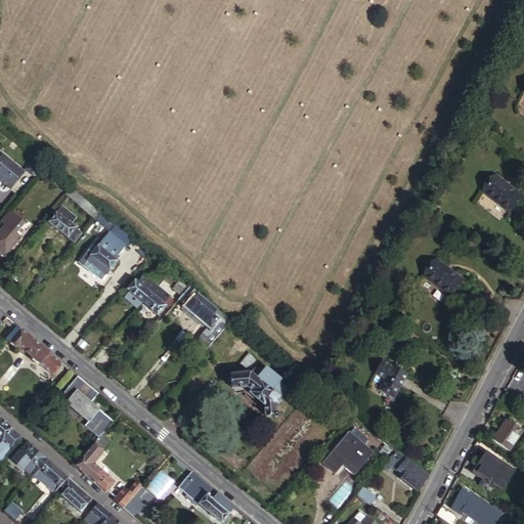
[(0,180),(10,188),(24,172),(3,155),(1,157),(0,156),(0,180)]
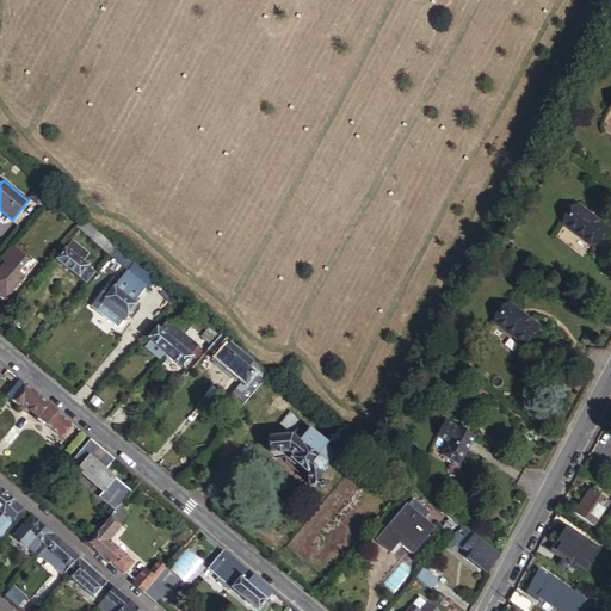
[(41,204),(49,193),(41,185),(31,196),(41,204)]
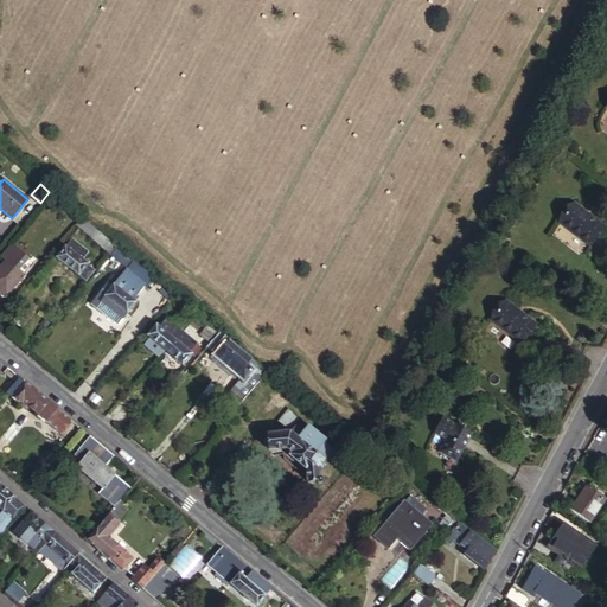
[(606,236),(606,224),(582,205),(568,223),(598,248),(606,236)]
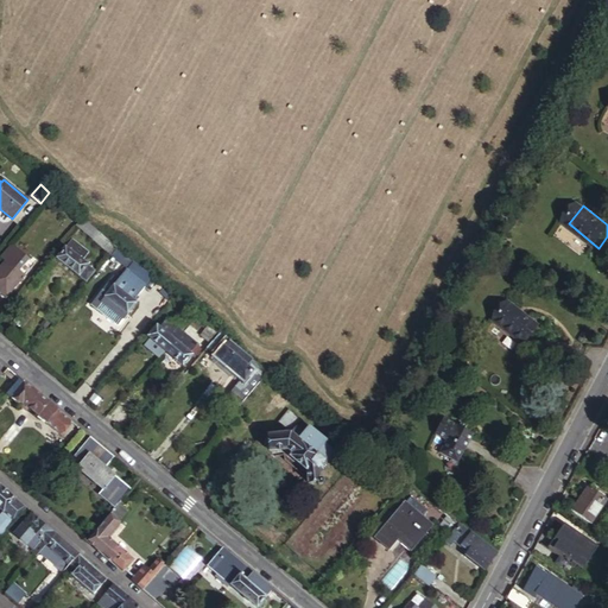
[(100,228),(84,216),(78,223),(94,235),(100,228)]
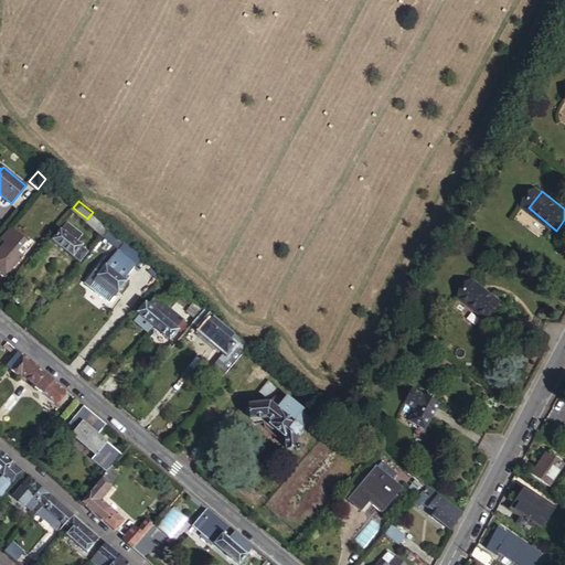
[(110,227),(93,212),(87,219),(106,234),(110,227)]
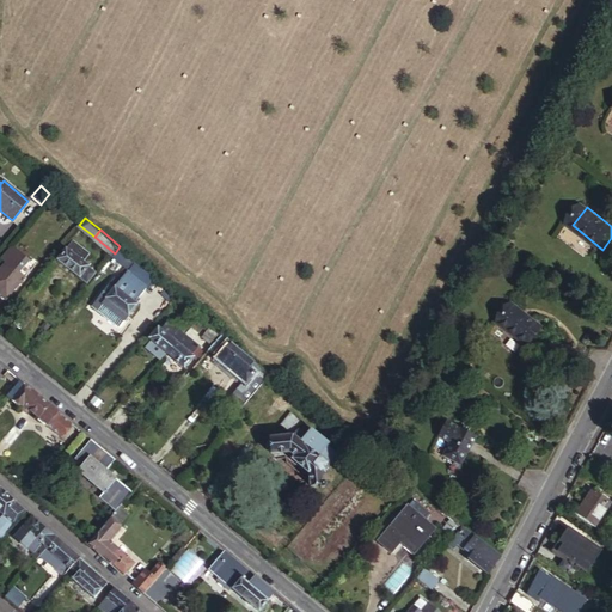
[(99,268),(95,264),(87,258),(90,255),(91,252),(74,239),(61,256),(90,279),(99,268)]
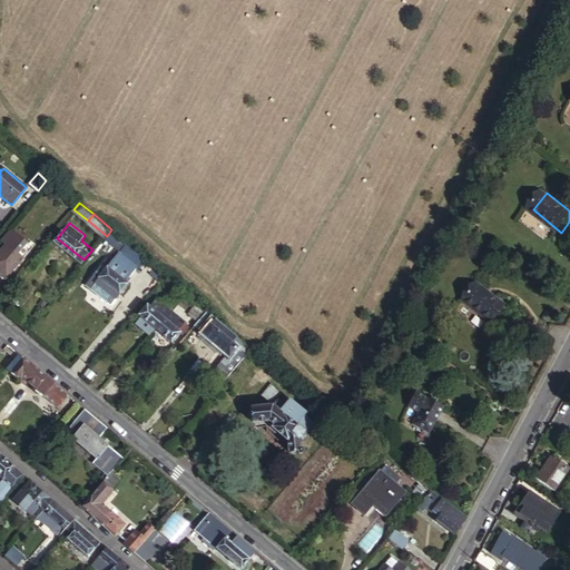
[(0,243),(3,246),(0,249),(0,275),(5,279),(21,259),(16,255),(25,244),(10,231),(0,242),(0,243)]
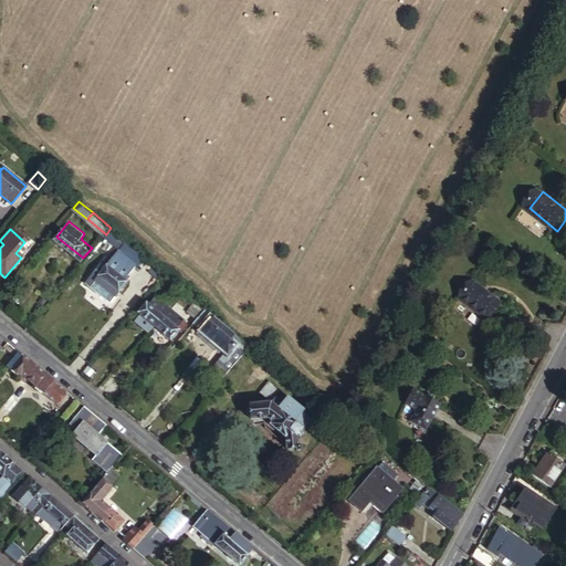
[(81,239),(87,244),(91,241),(83,236),(81,239)]
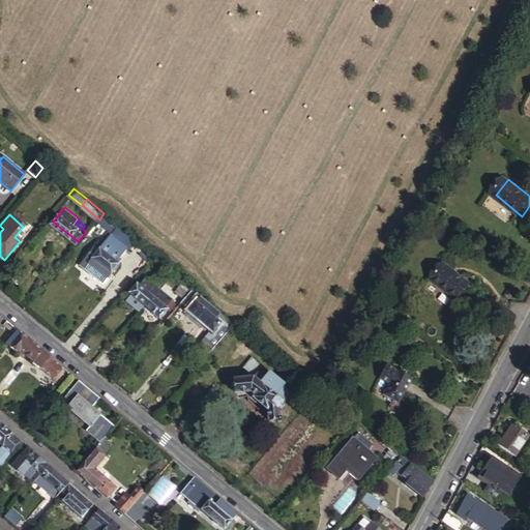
[(121,241),(112,234),(107,239),(116,247),(121,241)]
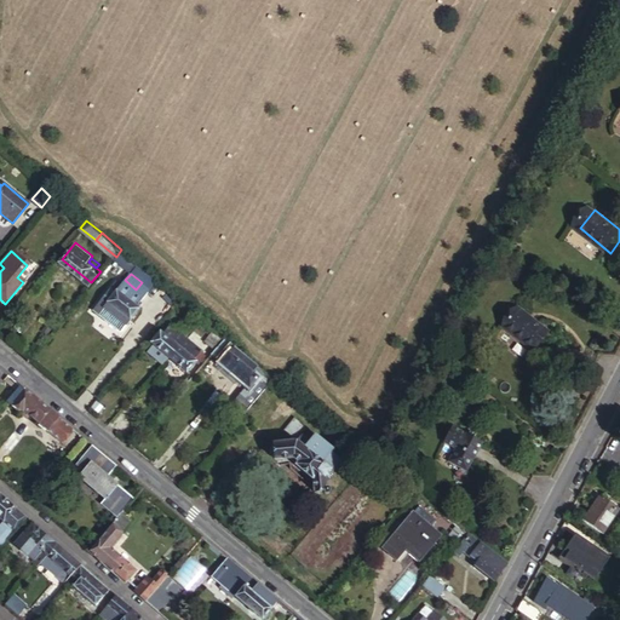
[(148,288),(142,282),(136,290),(125,280),(110,298),(132,316),(141,306),(136,303),(148,288)]
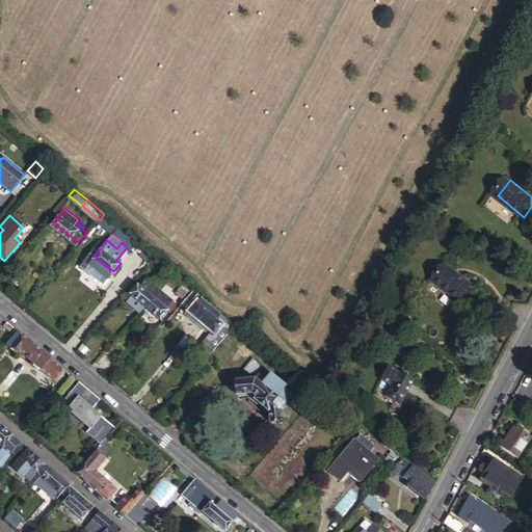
[(476,286),(449,264),(436,281),(462,302),(476,286)]
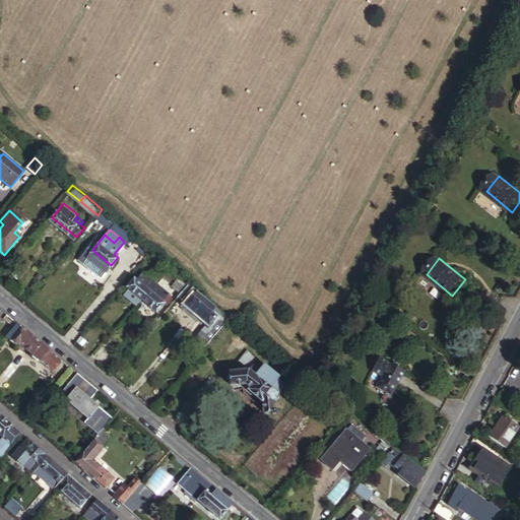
[(156,267),(149,274),(152,277),(155,279),(159,275),(156,273),(158,270),(157,268),(156,267)]
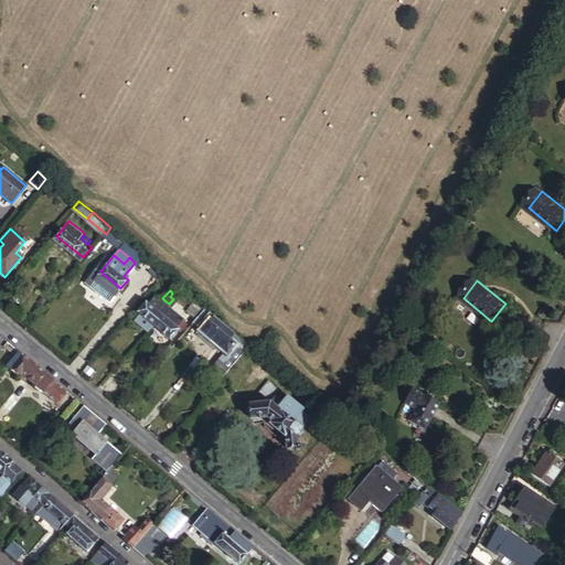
[(140,310),(156,323),(166,311),(161,307),(166,301),(162,298),(158,295),(151,302),(149,300),(140,310)]
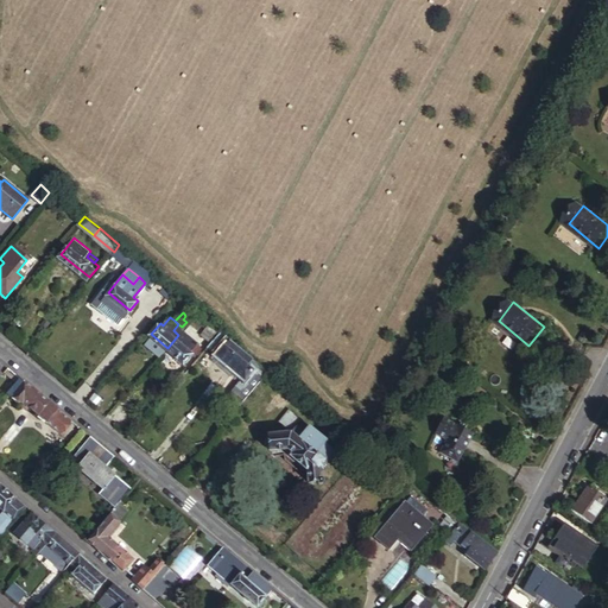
[(206,331),(216,340),(225,329),(214,321),(206,331)]
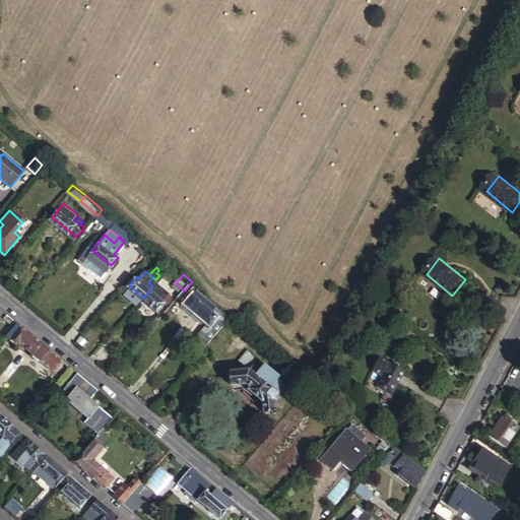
[(152,286),(157,281),(155,279),(152,277),(148,282),(152,286)]
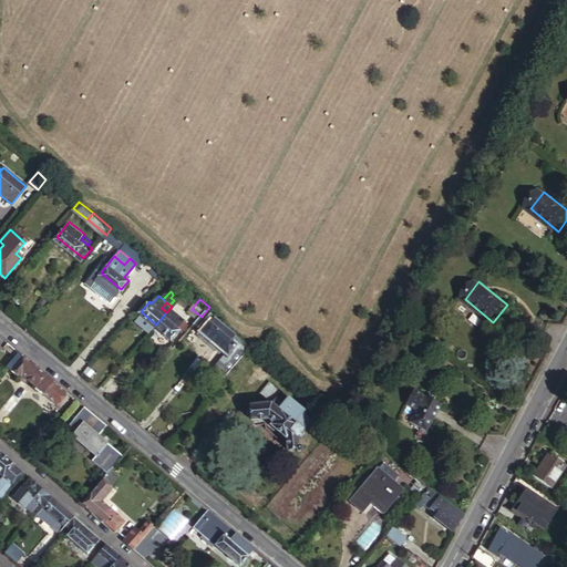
[(166,312),(156,325),(174,339),(182,329),(179,327),(186,318),(172,307),(166,312)]
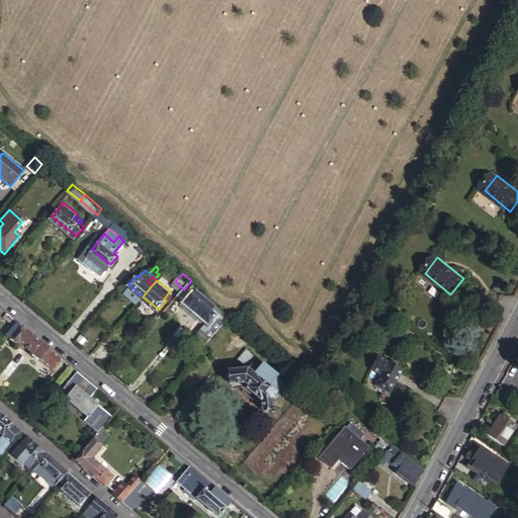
[(233,314),(191,280),(184,289),(179,294),(188,301),(206,317),(209,319),(199,331),(206,336),(210,339),(233,314)]
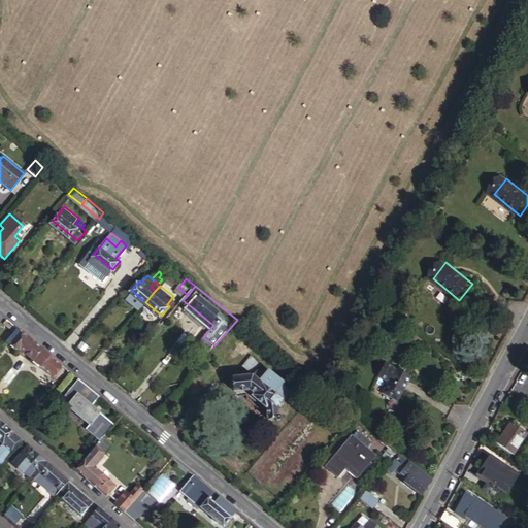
[(210,323),(192,307),(189,311),(207,327),(210,323)]
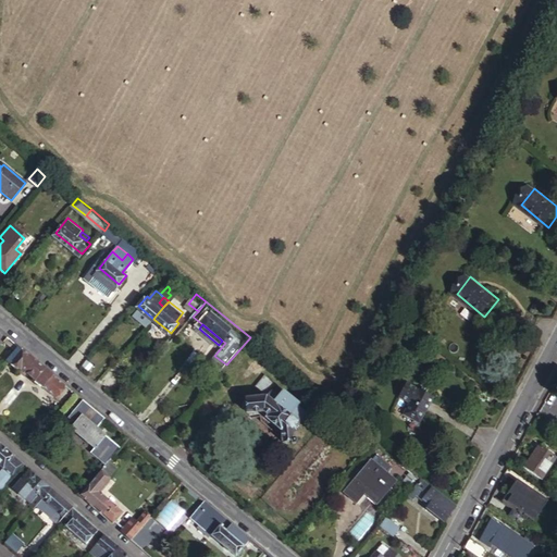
[(17,346),(8,337),(4,341),(14,349),(17,346)]
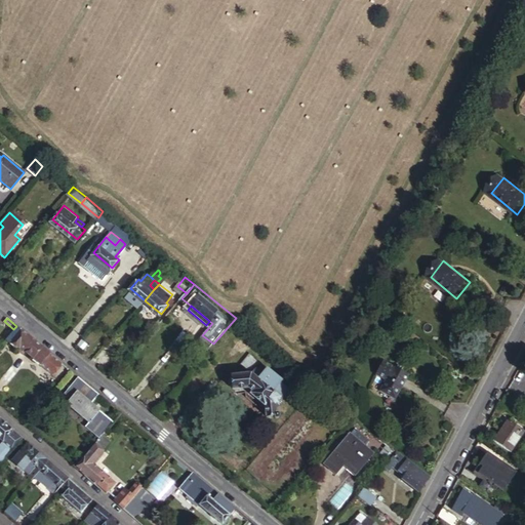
[(16,326),(13,329),(5,339),(18,351),(22,349),(52,374),(62,363),(16,326)]
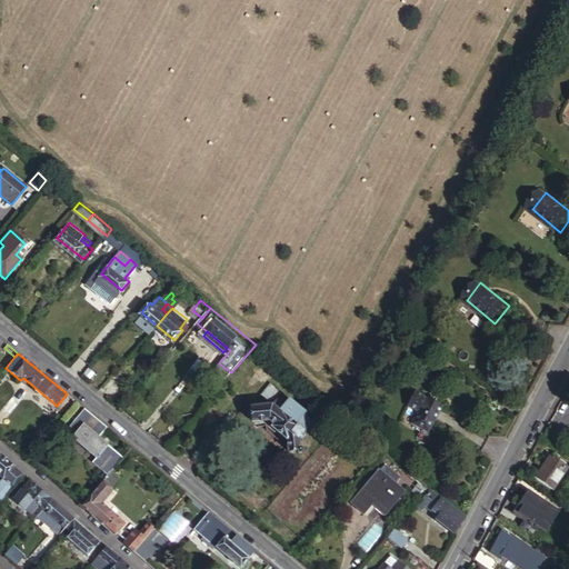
[(277,392),(282,397),(289,403),(295,397),(300,390),(288,380),(277,392)]
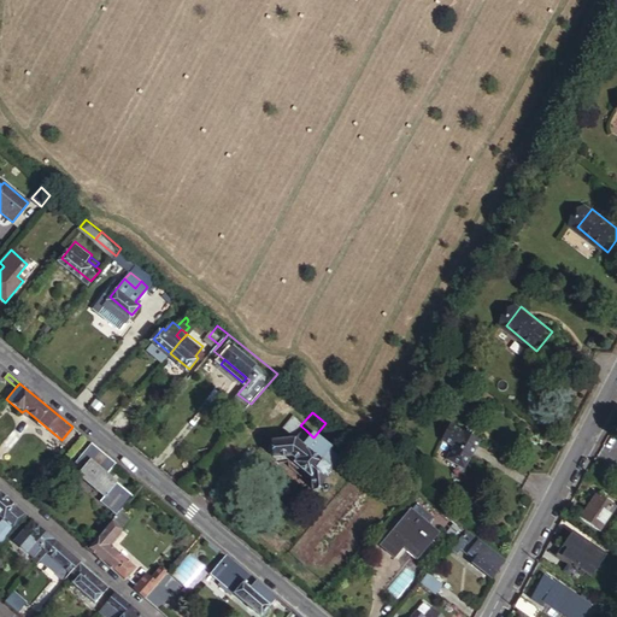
[(468,432),(469,429),(458,423),(448,439),(459,446),(452,458),(471,469),(487,440),(479,435),(472,432),(471,434),(468,432)]
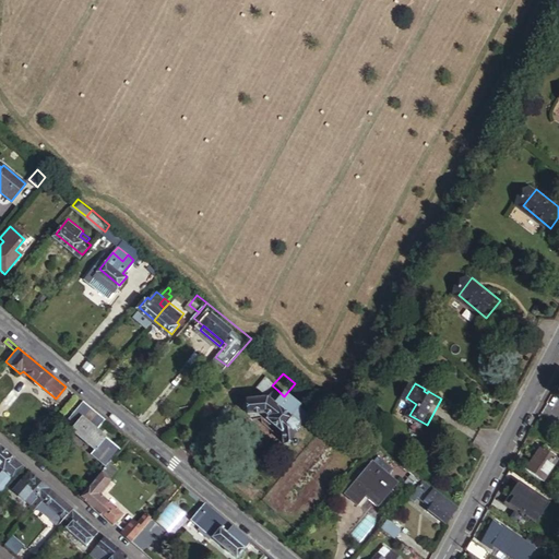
[(284,396),(277,390),(272,396),(249,396),(248,400),(246,400),(242,402),(242,412),(245,413),(249,413),(249,415),(265,415),(269,418),(268,420),(282,432),(283,444),(289,444),(288,448),(288,449),(289,451),(290,453),(293,453),(296,453),(296,452),(297,451),(298,449),(298,448),(297,444),(296,442),(295,442),(295,432),(296,432),(297,433),(299,433),(302,429),(302,427),(301,425),(311,413),(304,406),(306,403),(289,390),(284,396)]
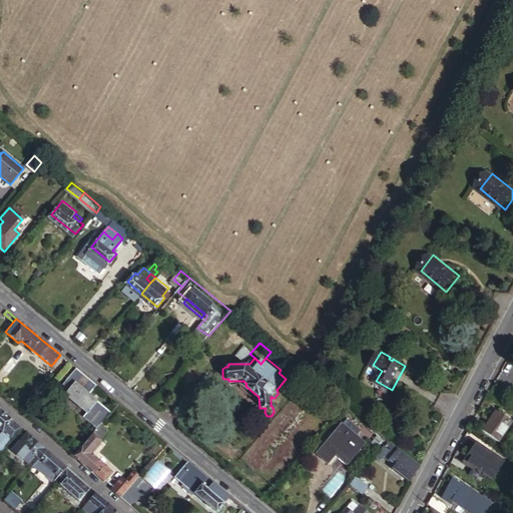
[(83,374),(78,369),(64,385),(70,390),(83,374)]
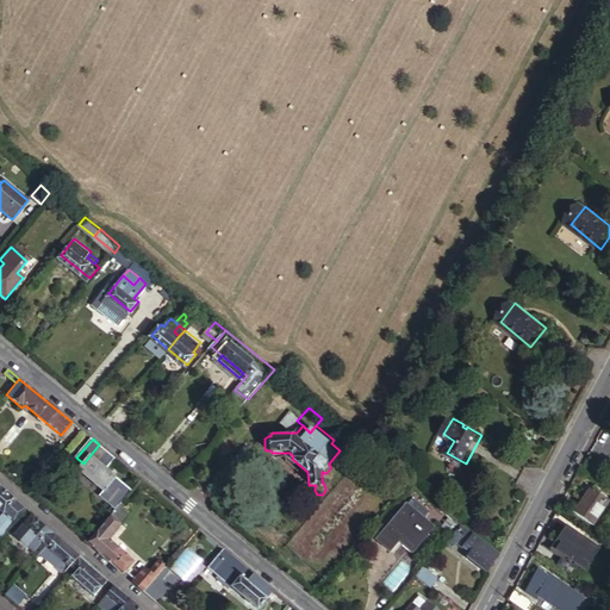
[(99,444),(83,464),(79,468),(105,490),(100,496),(117,510),(122,504),(132,491),(109,471),(117,459),(99,444)]
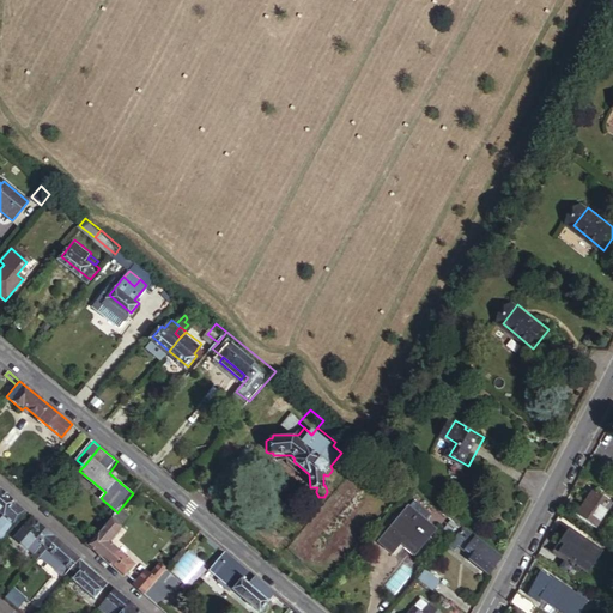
[(596,527),(612,502),(612,501),(594,487),(576,513),(596,527)]
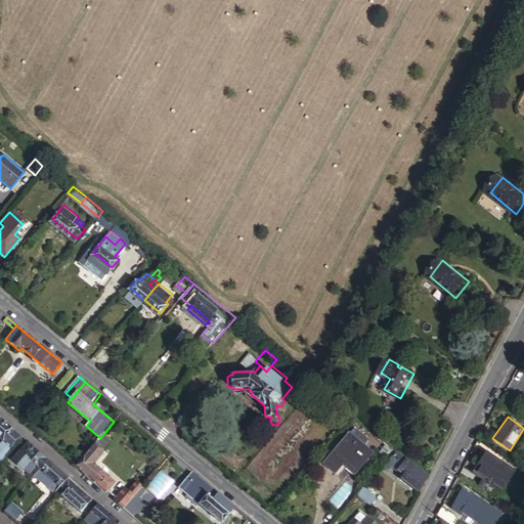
[(24,437),(1,418),(0,418),(0,435),(5,439),(9,443),(1,453),(5,459),(24,437)]
